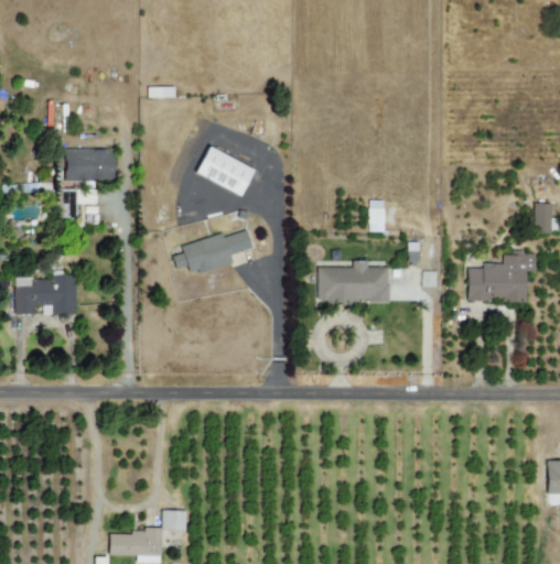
[(255,170),(208,147),(196,173),(241,196),(255,170)]
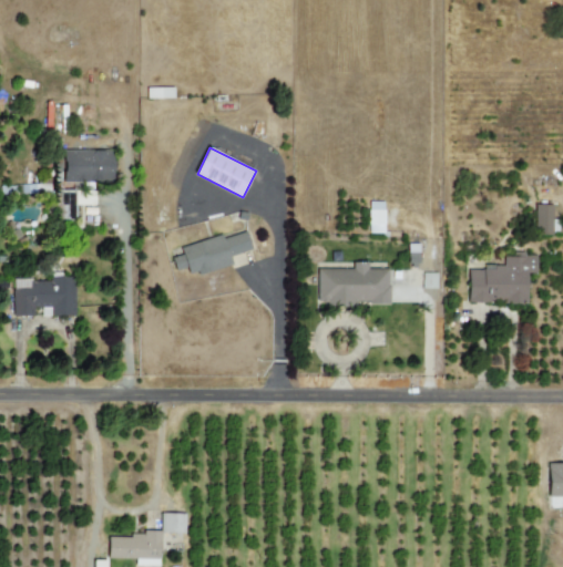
[(115,151),(65,150),(65,182),(115,182),(115,151)]
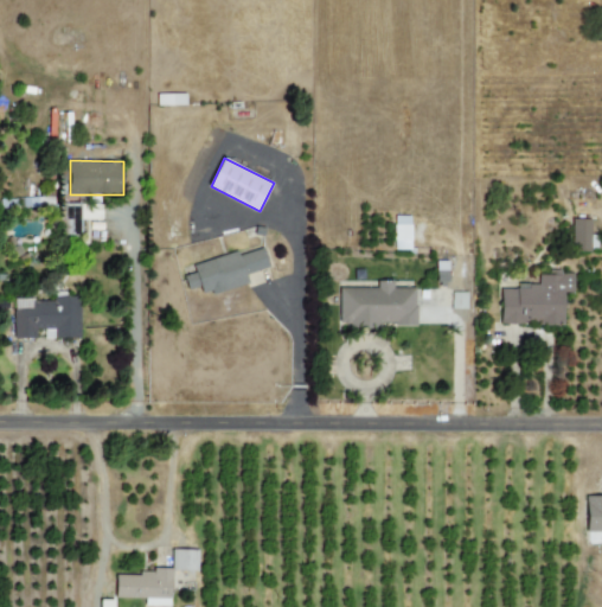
[(103,219),(103,196),(91,195),(91,204),(64,203),(63,235),(83,235),(83,219),(103,219)]
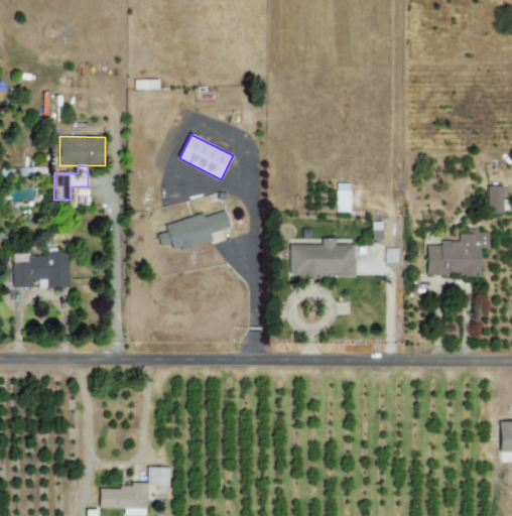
[(48,175),(47,167),(11,168),(11,176),(48,175)]
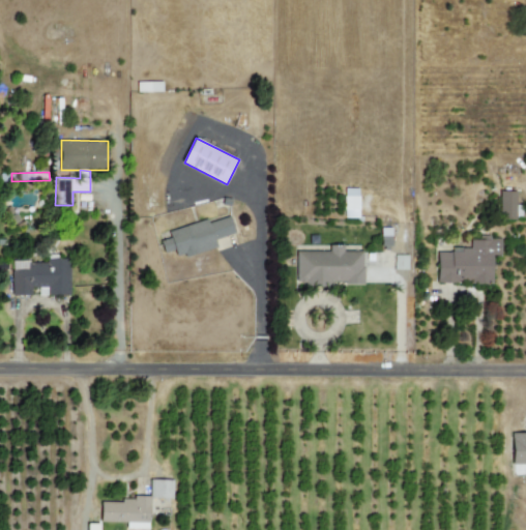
[(361,218),(360,188),(347,188),(347,218),(361,218)]
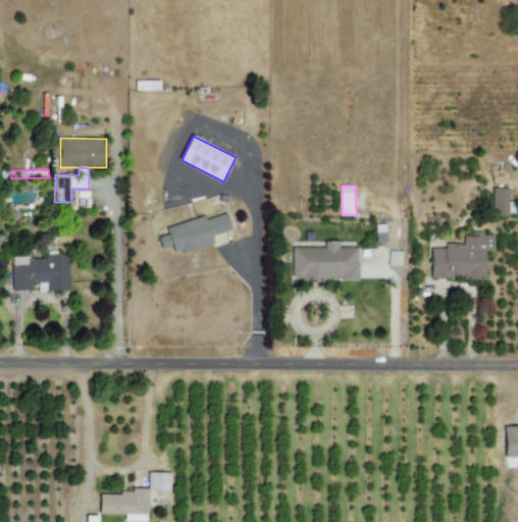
[(511,189),(495,188),(494,216),(510,216),(511,189)]
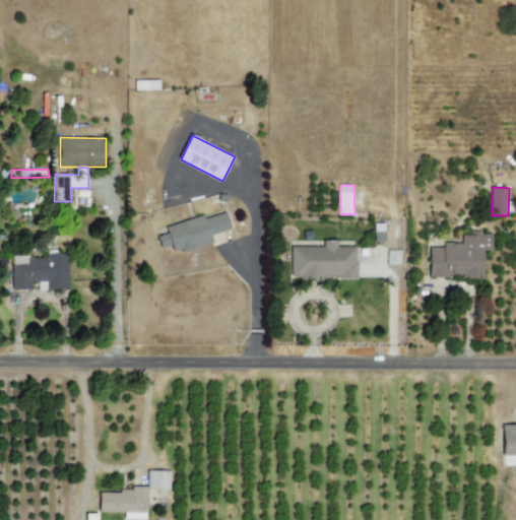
[(168,225),(170,234),(159,237),(164,249),(174,246),(176,251),(184,249),(185,252),(215,243),(213,235),(233,230),(228,212),(206,218),(205,215),(168,225)]
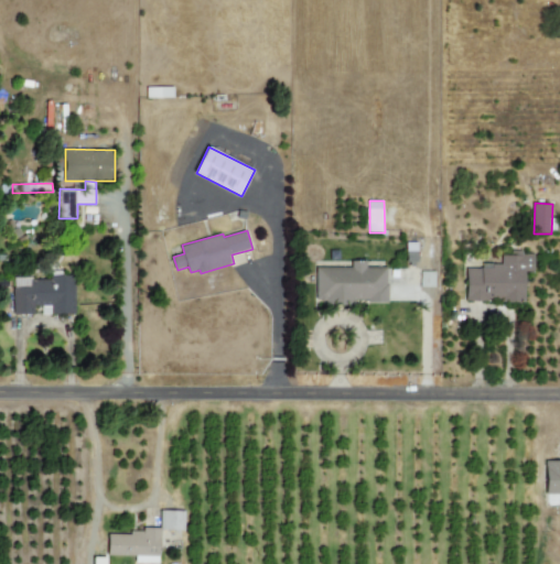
[(419,242),(408,242),(409,264),(419,264),(419,242)]
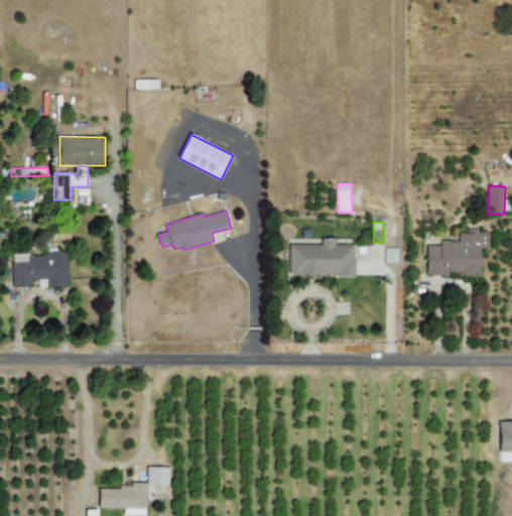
[(427,275),(481,276),(482,249),(490,249),(490,231),(470,231),(470,233),(460,233),(460,241),(441,241),(441,245),(427,245),(427,275)]
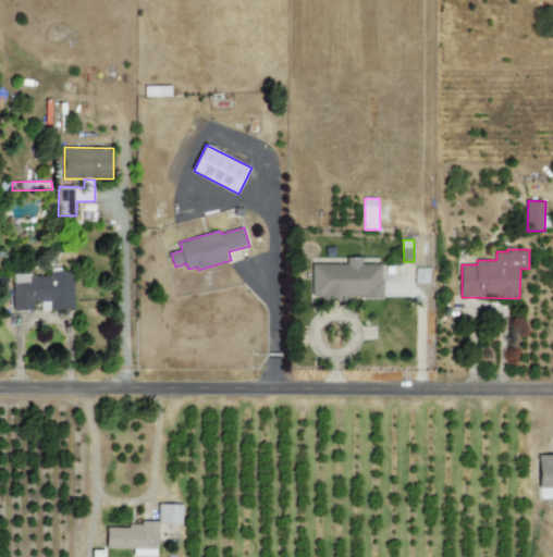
[(314,264),(314,299),(384,298),(383,263),(363,263),(363,259),(349,259),(349,263),(314,264)]
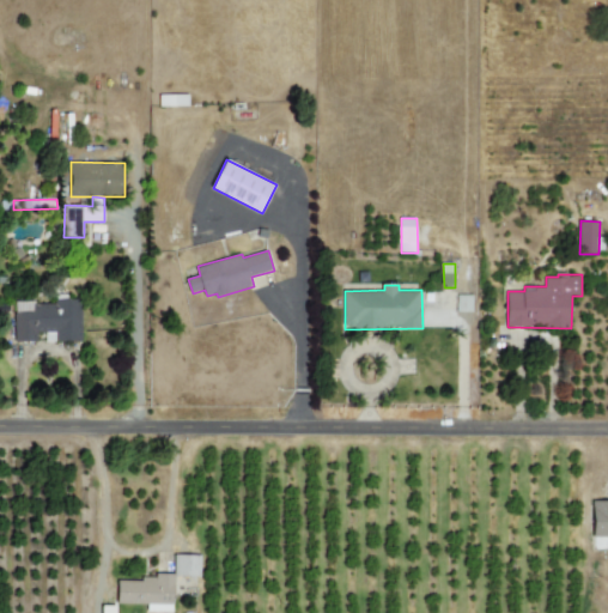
[(474,296),(460,295),(458,311),(474,311),(474,296)]
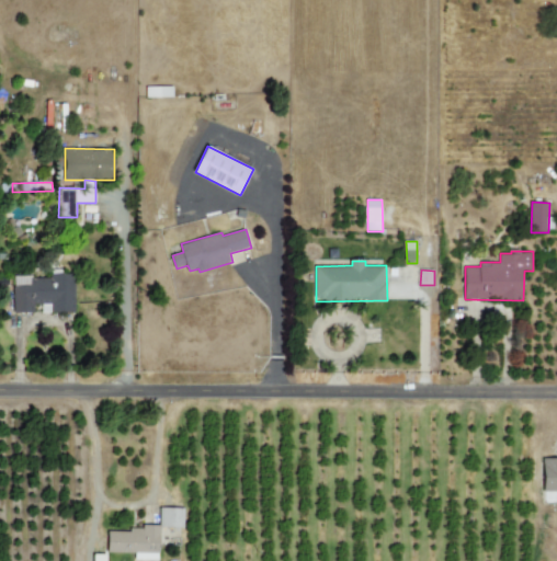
[(77,313),(77,272),(54,272),(54,278),(31,277),(31,284),(15,284),(14,312),(35,312),(35,305),(44,305),(44,313),(77,313)]
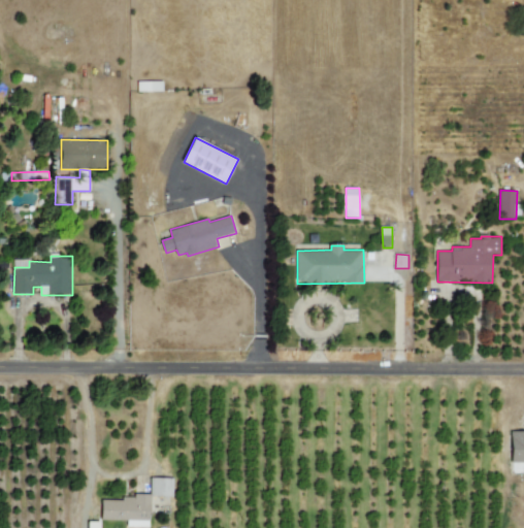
[(523,431),(512,431),(512,462),(523,462),(523,431)]
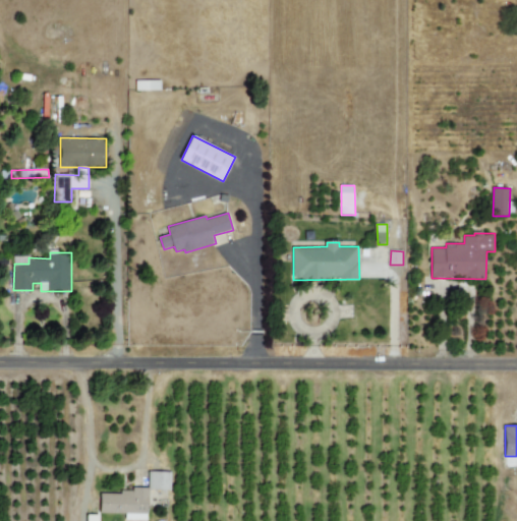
[(172,490),(172,472),(150,471),(150,489),(172,490)]
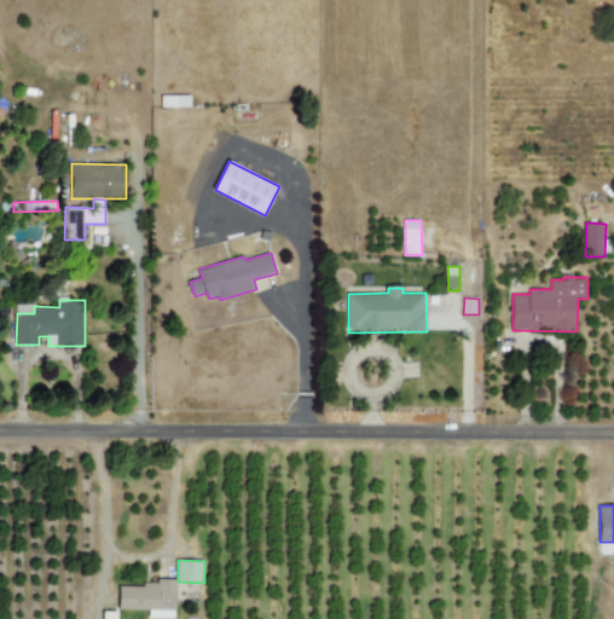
[(120,609),(150,609),(150,617),(177,618),(178,580),(145,580),(145,586),(120,586),(120,609)]
